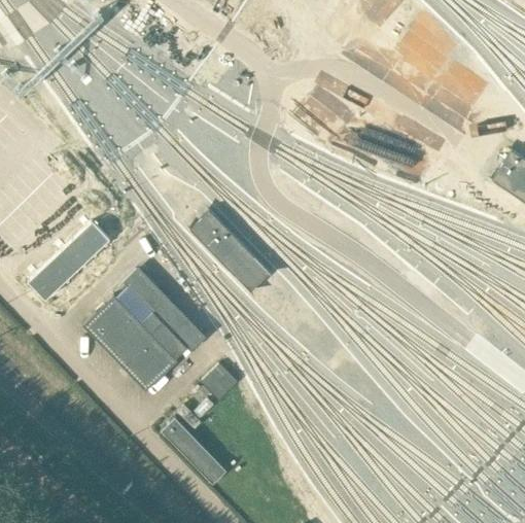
[(492,181),(524,204),(524,161),(512,151),(492,181)]
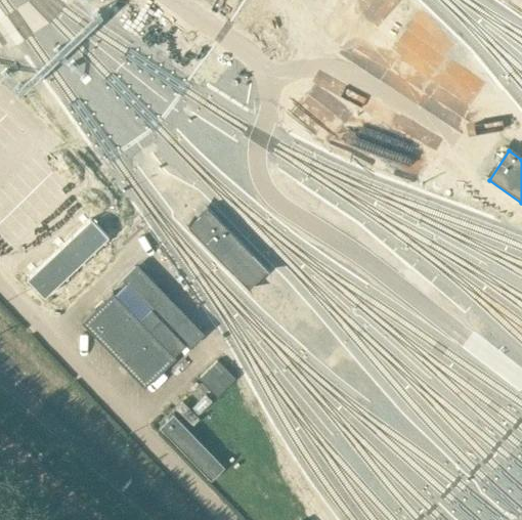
[(46,300),(110,241),(92,222),(29,282),(46,300)]
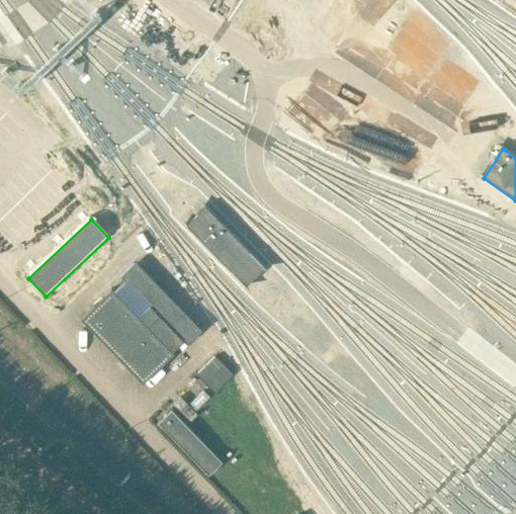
[(174,357),(172,354),(184,342),(188,347),(203,332),(137,265),(122,278),(151,308),(139,320),(112,292),(83,321),(146,386),(174,357)]
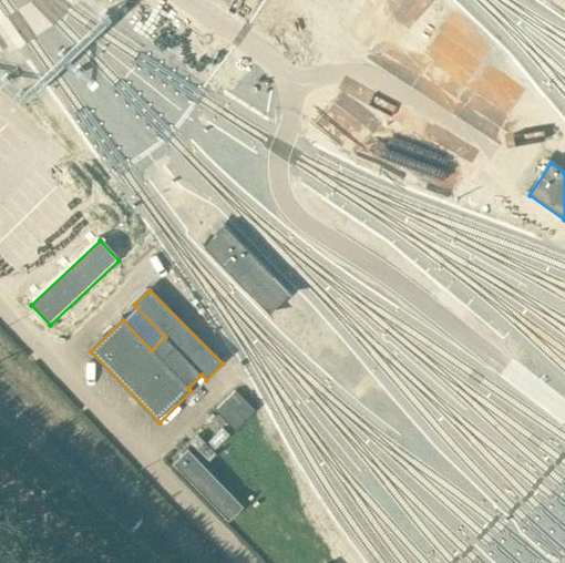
[(255,415),(237,395),(217,413),(236,433),(255,415)]
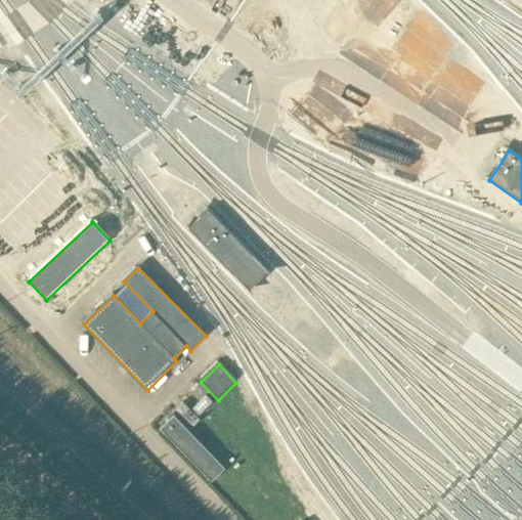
[(226,469),(175,416),(161,430),(213,482),(226,469)]
